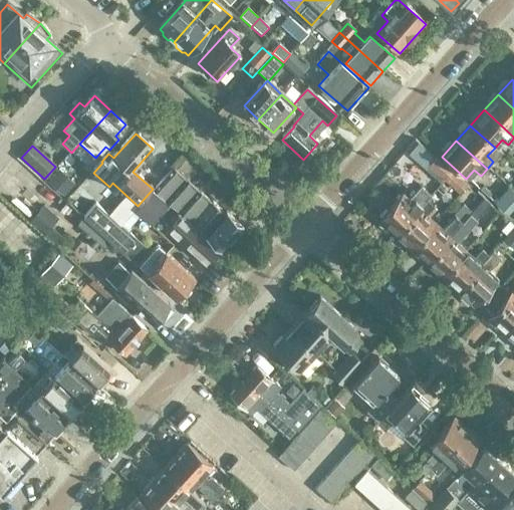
[(447,182),(453,175),(445,168),(439,174),(446,180),(446,181),(447,182)]
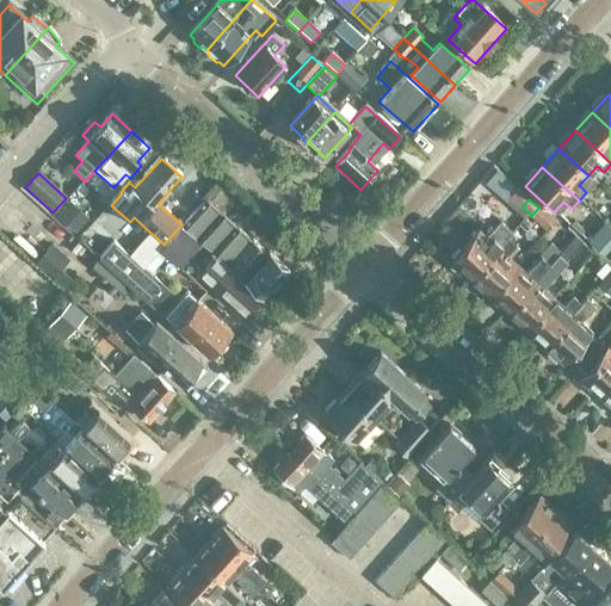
[(71,203),(57,218),(78,235),(91,221),(71,203)]
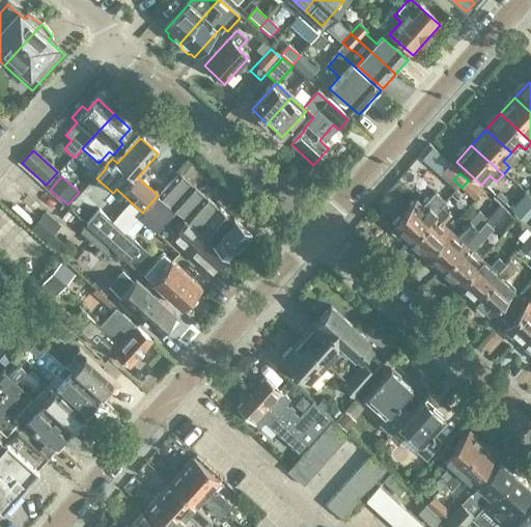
[(227,259),(249,236),(233,221),(231,223),(179,176),(159,199),(227,259)]
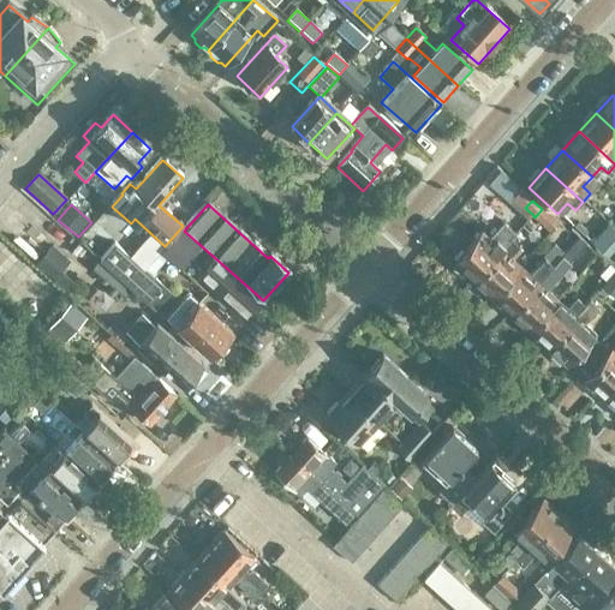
[(551,233),(559,225),(542,209),(535,217),(551,233)]
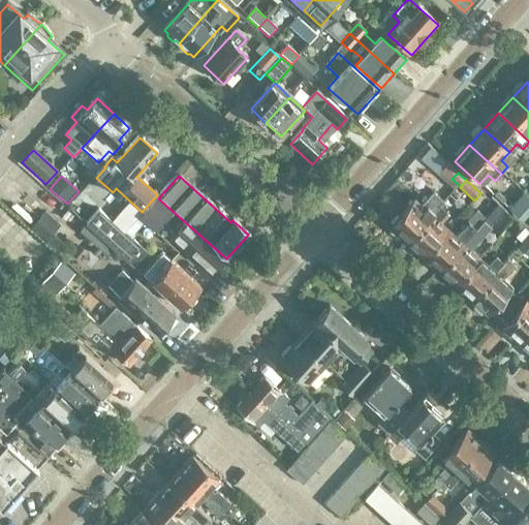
[(528,198),(521,191),(506,208),(521,220),(528,211),(528,198)]
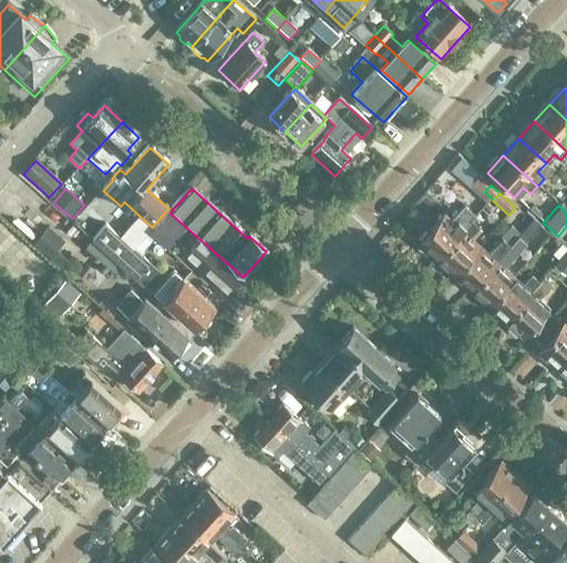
[(420,246),(436,262),(472,224),(476,218),(468,211),(454,226),(445,217),(420,246)]
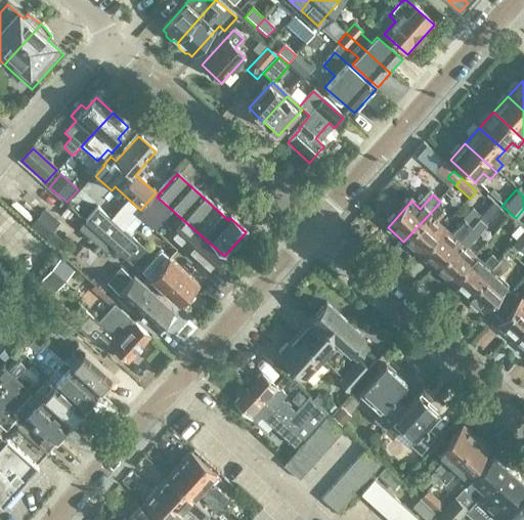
[(154,231),(172,212),(155,197),(137,217),(154,231)]
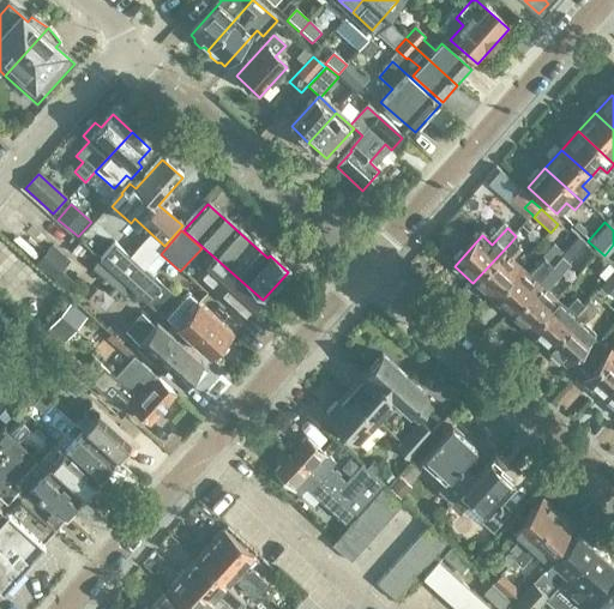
[(576,257),(584,247),(585,246),(579,240),(570,251),(576,257)]
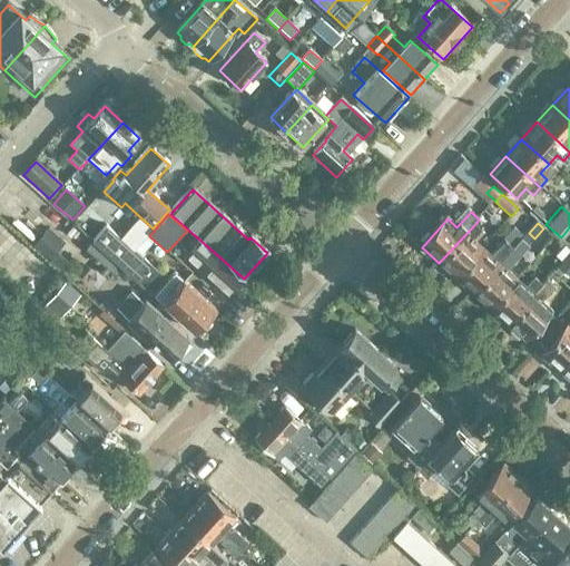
[(474,225),(439,263),(457,279),(482,251),(472,242),(482,232),(474,225)]
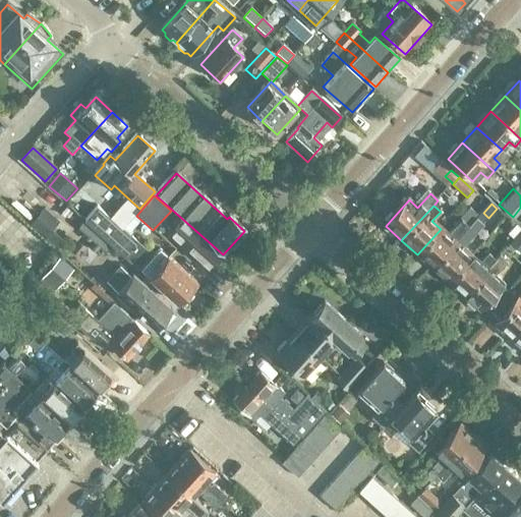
[(52,239),(65,222),(46,208),(33,225),(52,239)]
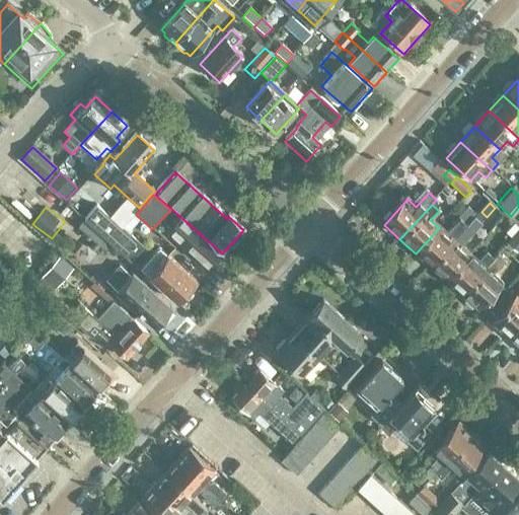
[(141,248),(121,230),(95,208),(83,221),(128,263),(141,248)]
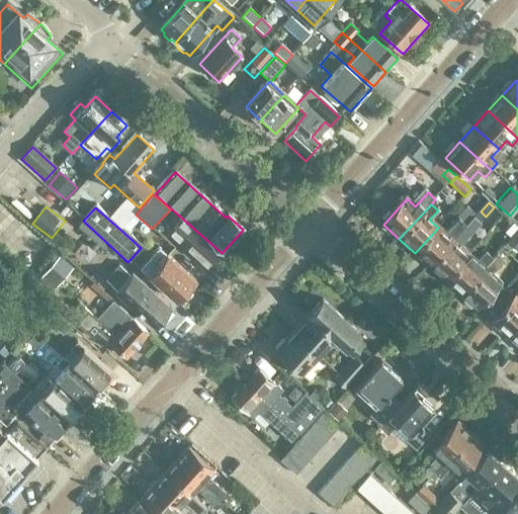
[(207,269),(221,254),(179,218),(166,233),(207,269)]
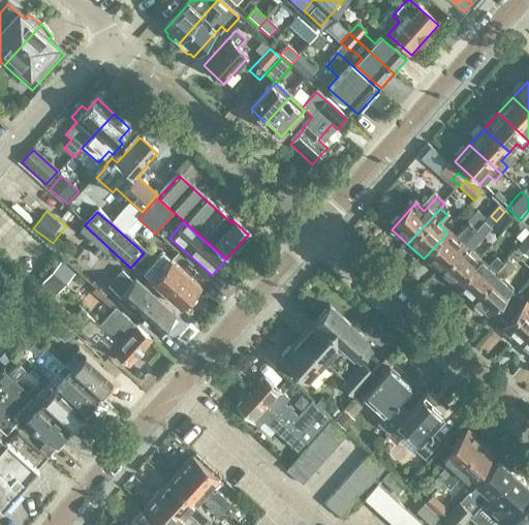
[(447,233),(424,258),(439,273),(485,223),(484,222),(475,230),(468,224),(455,239),(447,233)]
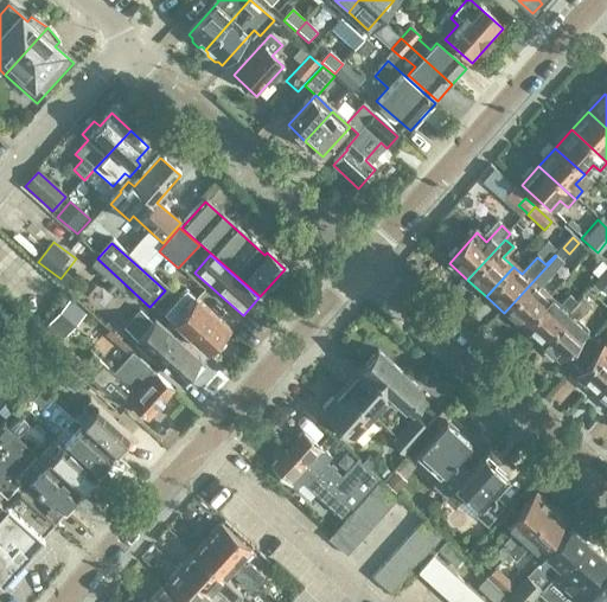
[(556,256),(504,313),(522,330),(550,299),(540,290),(550,279),(564,263),(556,256)]
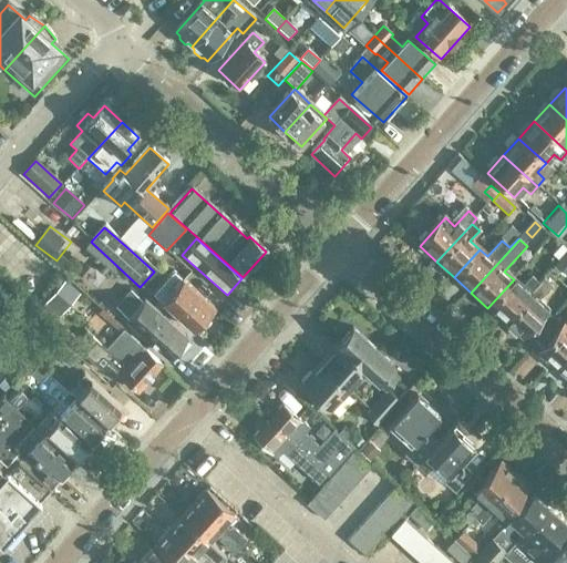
[(120,270),(90,244),(83,253),(100,267),(107,275),(107,274),(113,278),(120,270)]
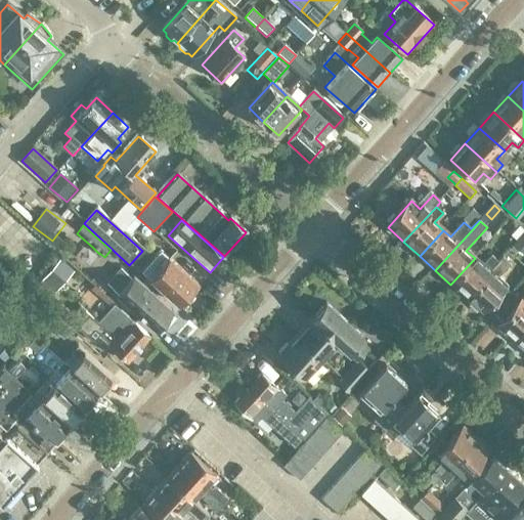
[(523,230),(519,227),(509,240),(515,245),(523,234),(523,230)]
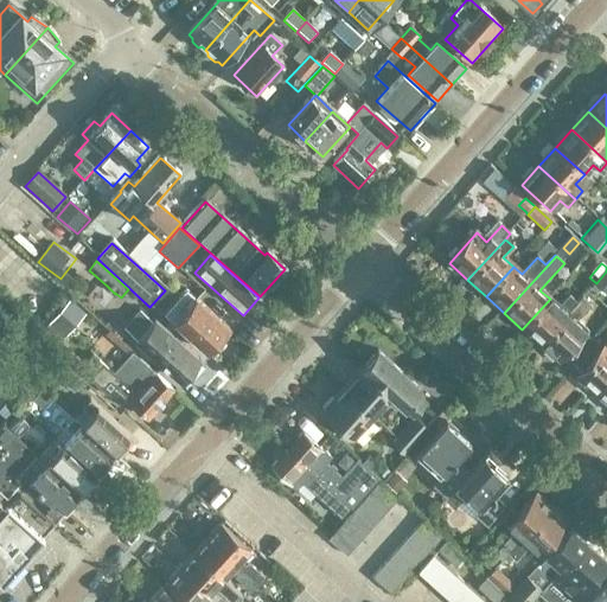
[(606,271),(596,283),(582,299),(592,307),(593,308),(605,294),(606,292),(606,271)]
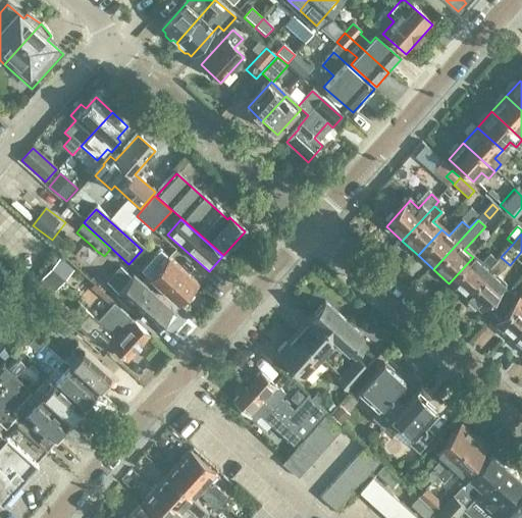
[(177,305),(196,285),(167,259),(166,260),(151,246),(143,255),(158,268),(149,279),(177,305)]
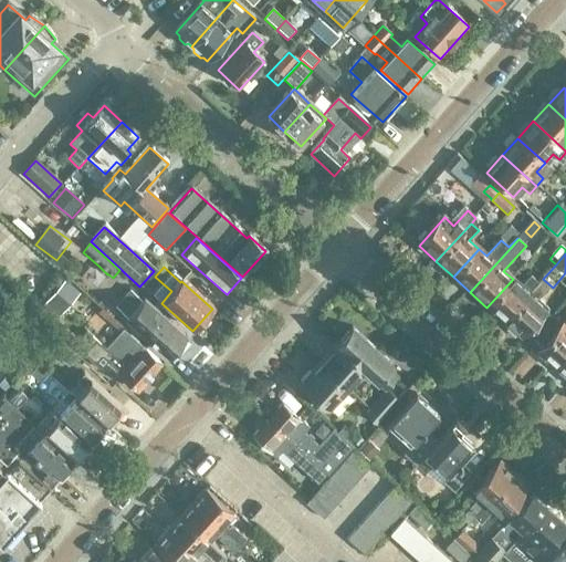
[(513,279),(486,308),(504,323),(538,284),(531,277),(522,288),(513,279)]
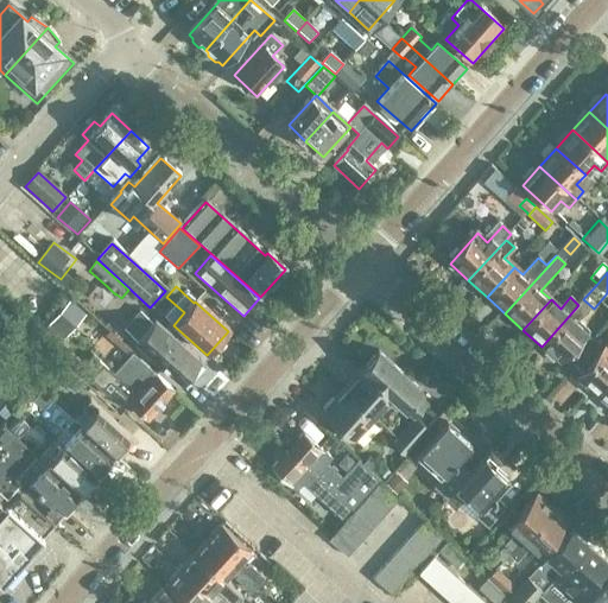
[(74,298),(49,324),(64,337),(88,312),(74,298)]
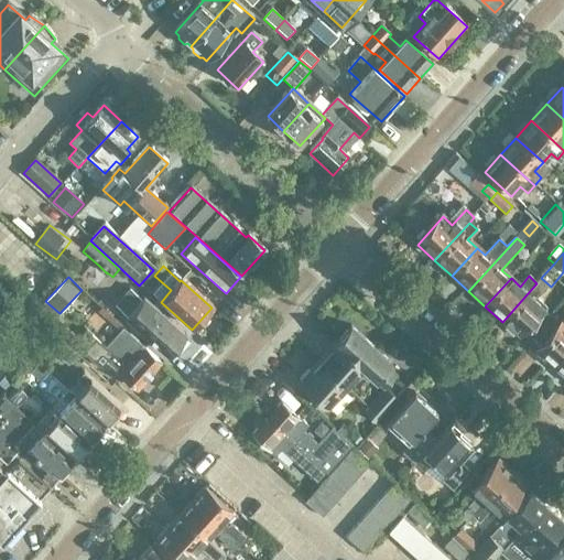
[(537,283),(502,322),(519,337),(545,309),(535,301),(550,286),(541,278),(537,283)]
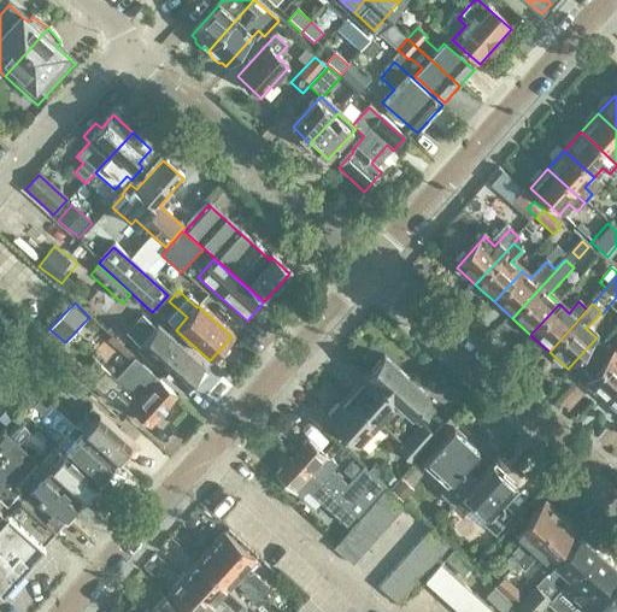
[(142,317),(125,335),(140,347),(137,349),(142,354),(153,364),(153,365),(183,393),(204,370),(172,342),(157,328),(156,329),(142,317)]
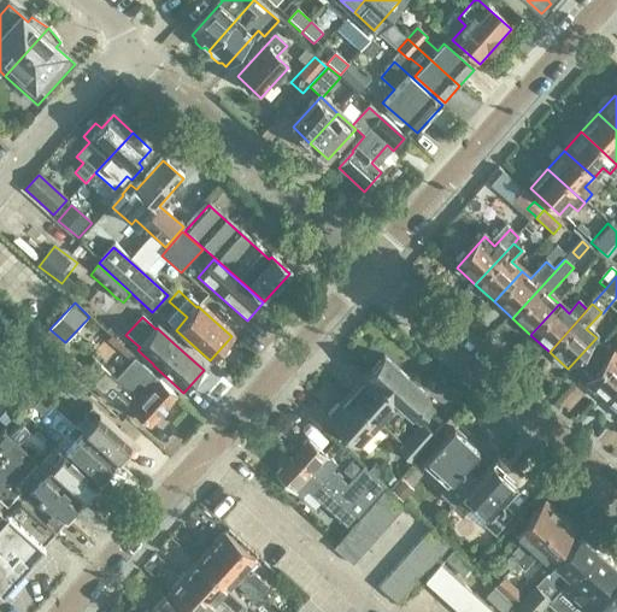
[(616,349),(586,384),(605,401),(616,388),(616,349)]
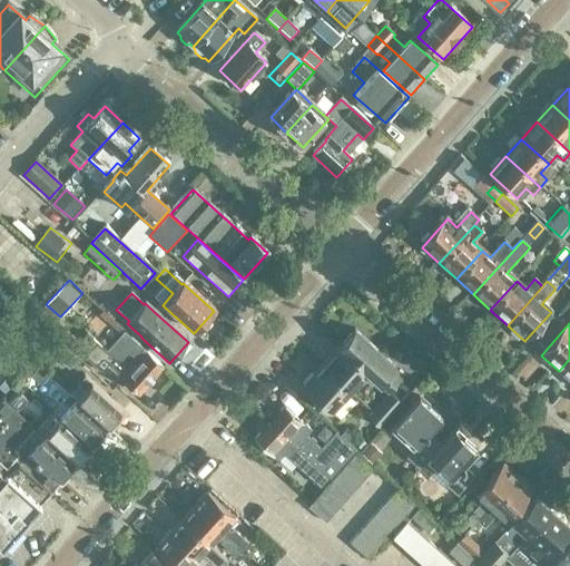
[(355,332),(340,350),(367,374),(387,393),(397,381),(390,374),(395,369),(355,332)]
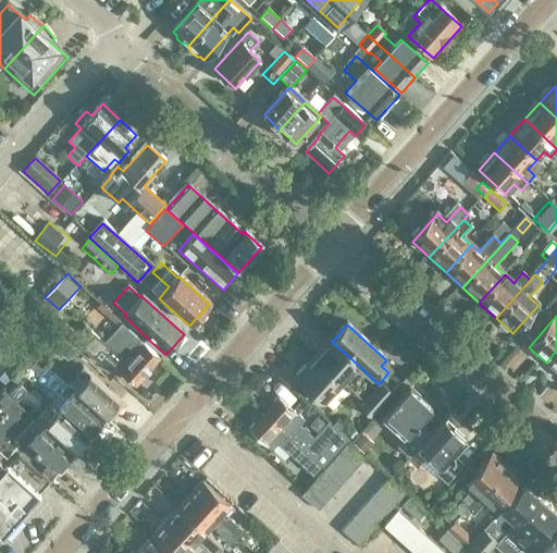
[(136,386),(159,360),(130,334),(112,353),(93,335),(81,349),(100,367),(106,360),(136,386)]
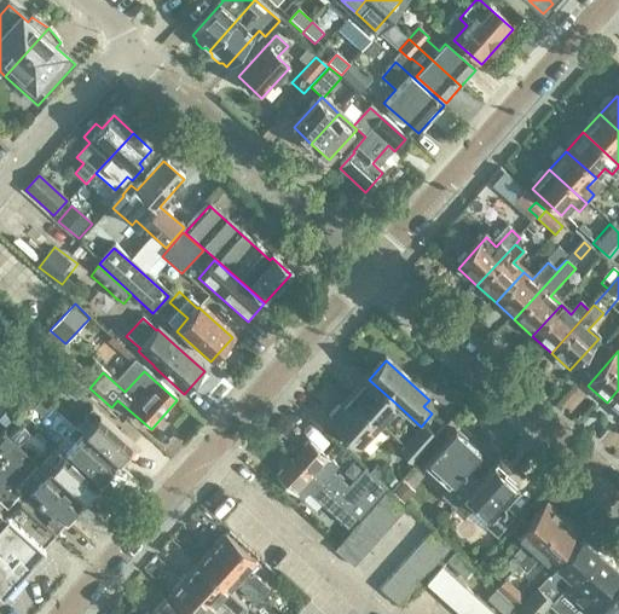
[(75,403),(85,392),(64,374),(55,384),(75,403)]
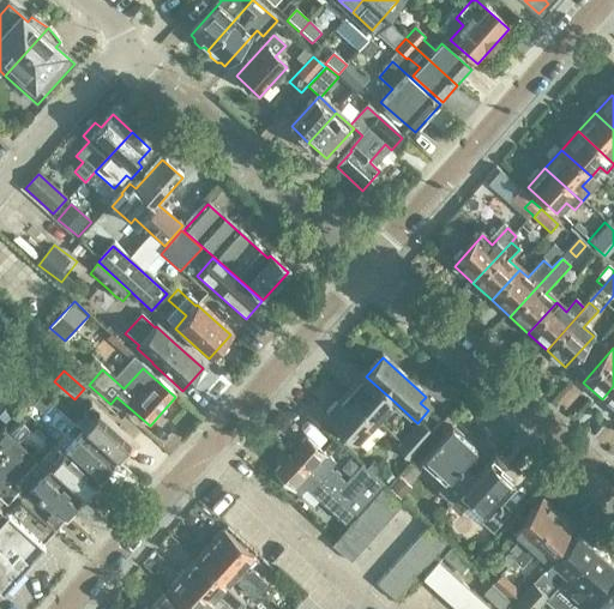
[(396,403),(366,377),(347,398),(377,424),(396,403)]
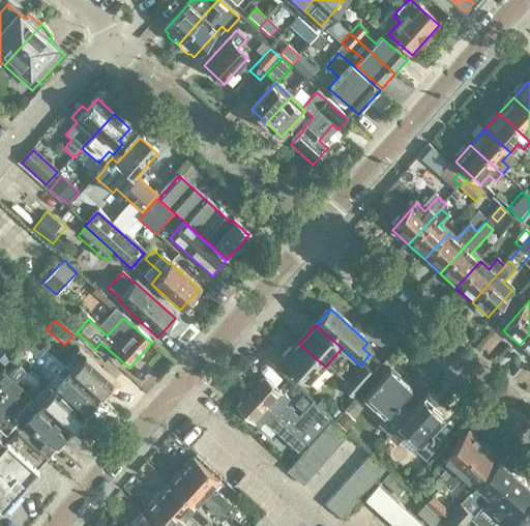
[(529,333),(520,345),(529,353),(529,333)]
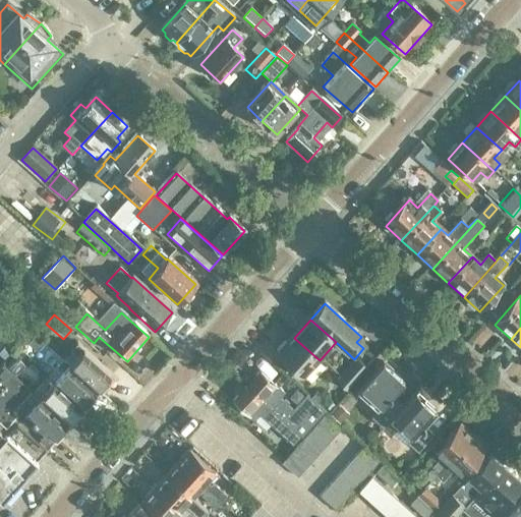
[(37,353),(45,344),(36,336),(27,345),(37,353)]
